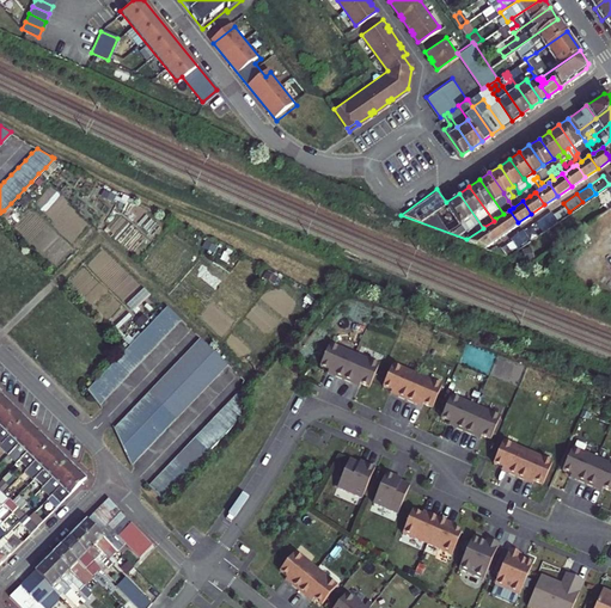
[(495,219),(505,232),(518,222),(509,210),(503,214),(495,219)]
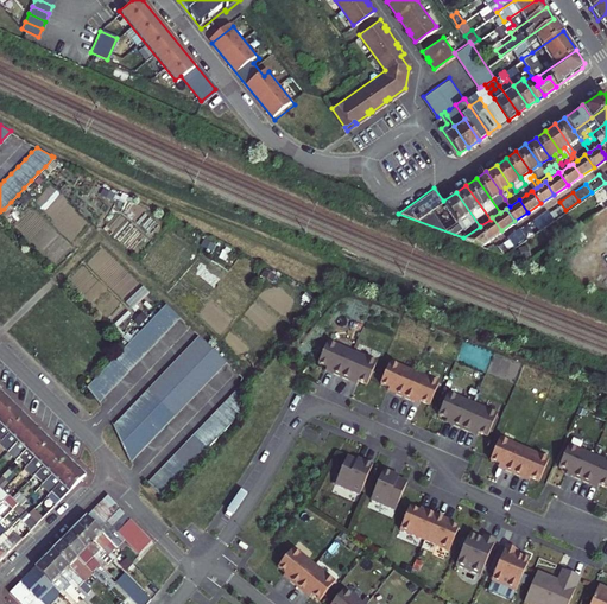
[(491,220),(480,226),(488,239),(501,230),(492,217),(491,220)]
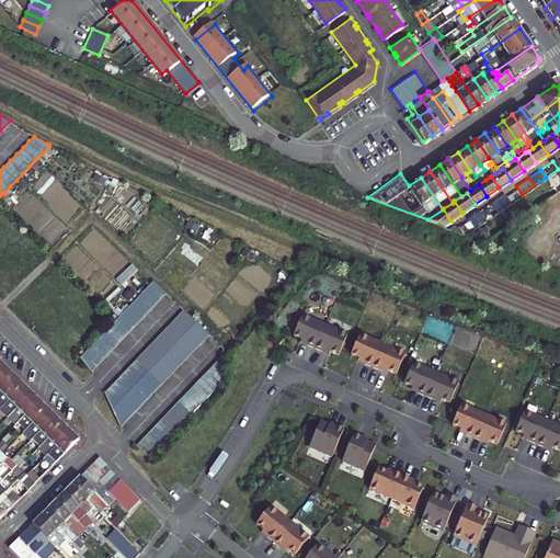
[(443,209),(427,219),(443,226),(450,220),(443,208),(443,209)]
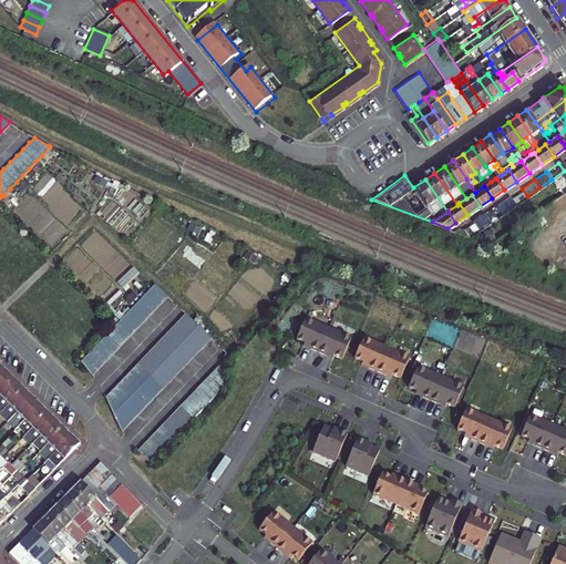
[(469,237),(477,231),(473,223),(459,233),(469,237)]
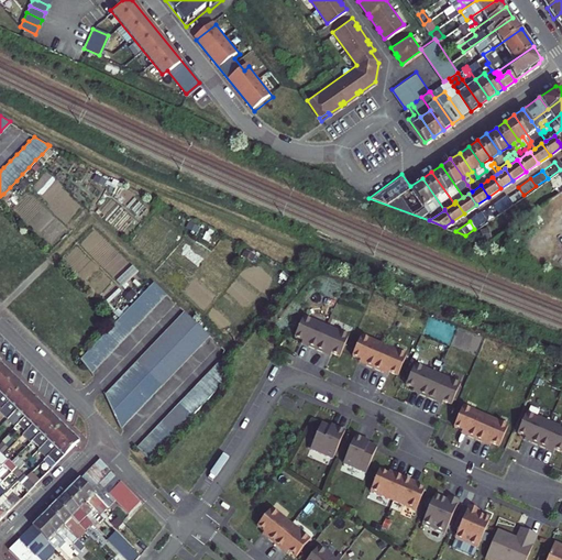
[(153,282),(79,358),(90,372),(166,294),(153,282)]
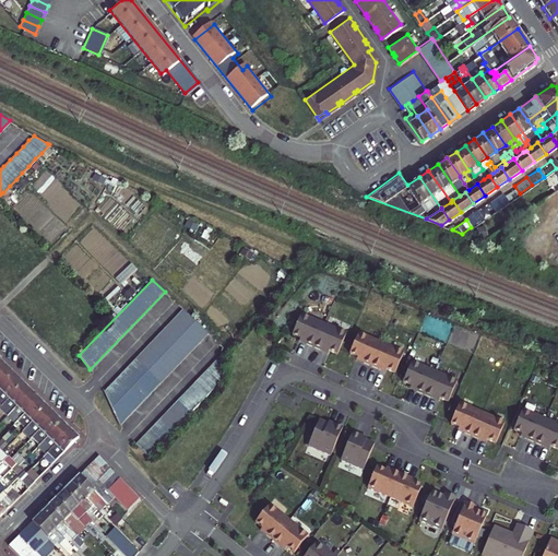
[(182,308),(104,390),(118,423),(119,424),(206,333),(194,321),(182,308)]
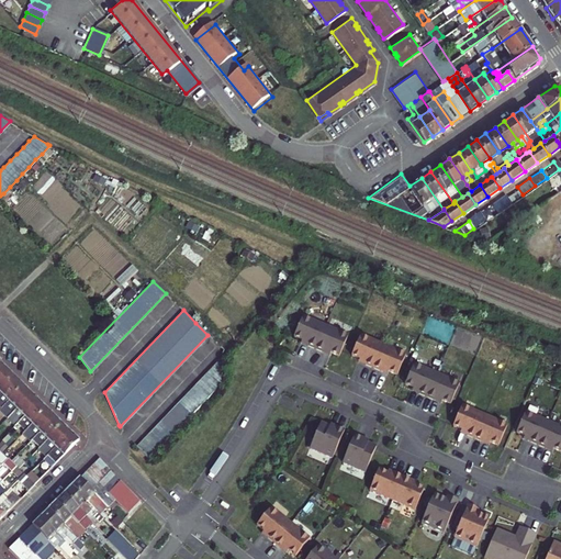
[(306,342),(314,346),(325,322),(302,312),(293,333),(301,336),(307,339),(306,342)]
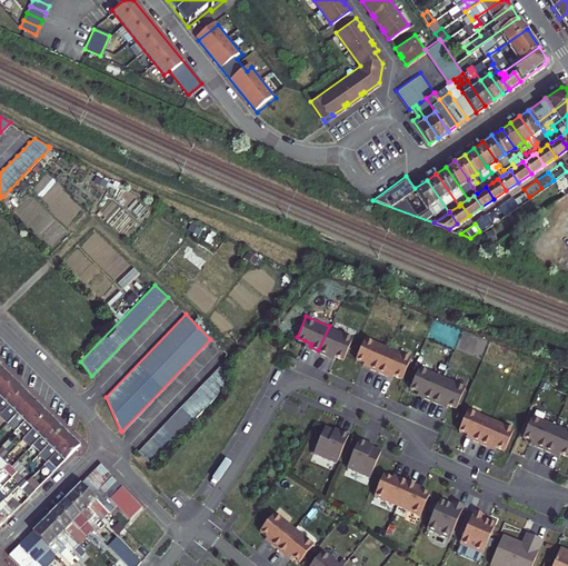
[(329,326),(318,350),(327,354),(328,350),(335,354),(342,357),(351,336),(329,326)]
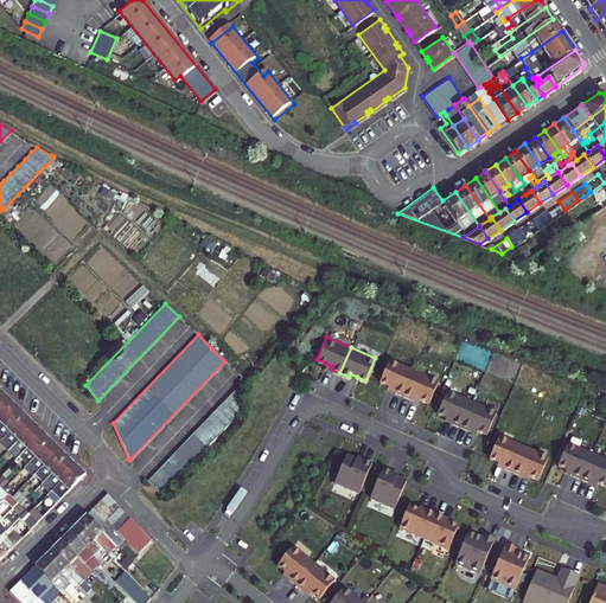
[(394,390),(402,393),(413,367),(389,357),(378,379),(388,384),(395,386),(394,390)]
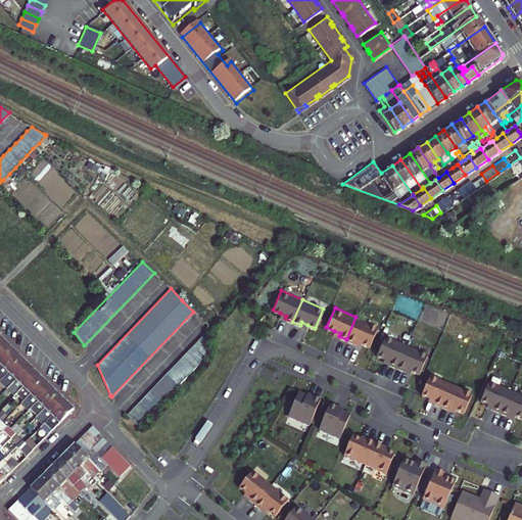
[(356,317),(346,339),(353,342),(354,340),(361,342),(369,345),(377,326),(356,317)]
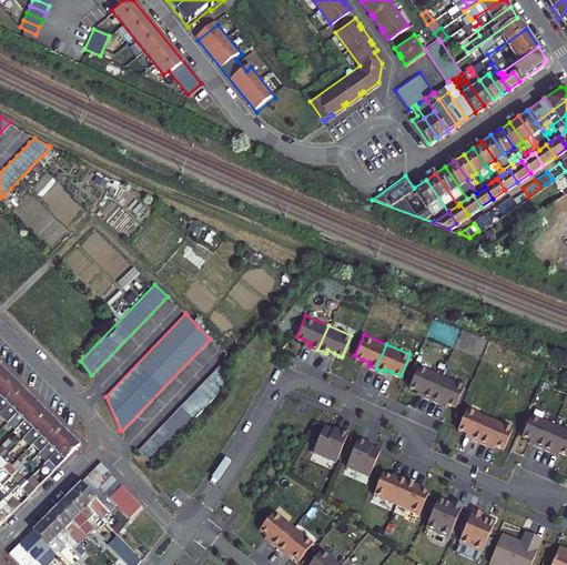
[(220,364),(138,451),(150,462),(225,384),(220,364)]
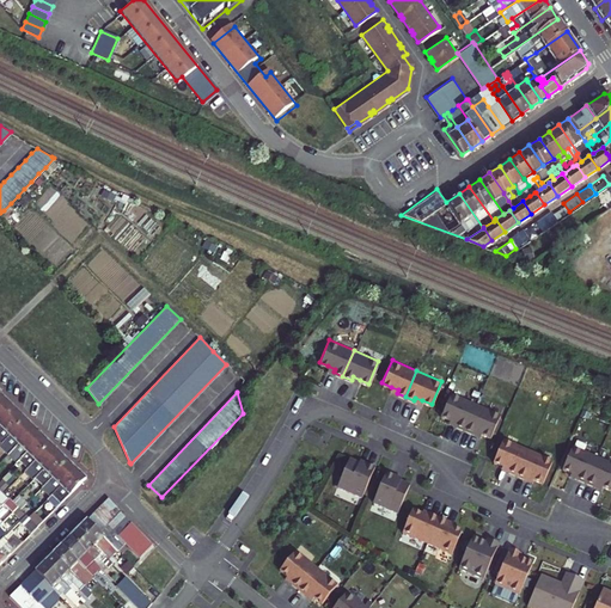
[(454,425),(463,429),(475,403),(450,392),(440,415),(448,419),(456,422),(454,425)]
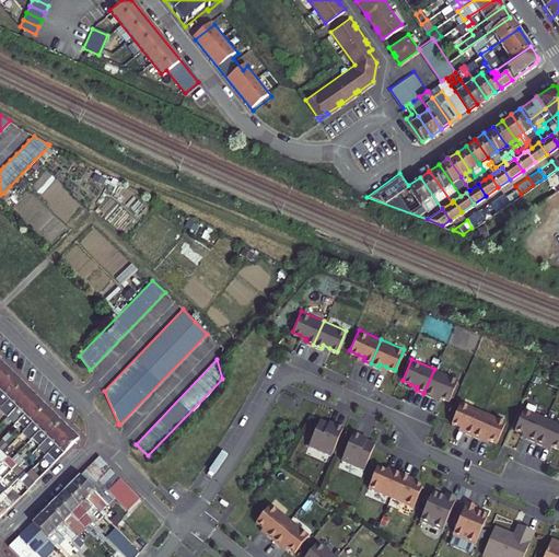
[(0,390),(15,374),(12,370),(8,367),(0,373),(0,390)]
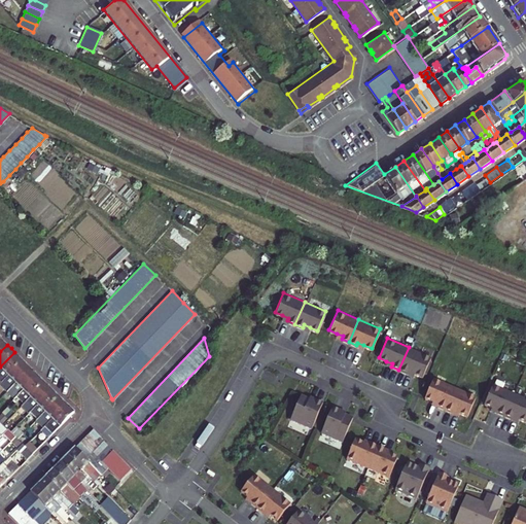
[(409,347),(398,370),(407,373),(408,371),(414,373),(421,376),(429,356),(409,347)]
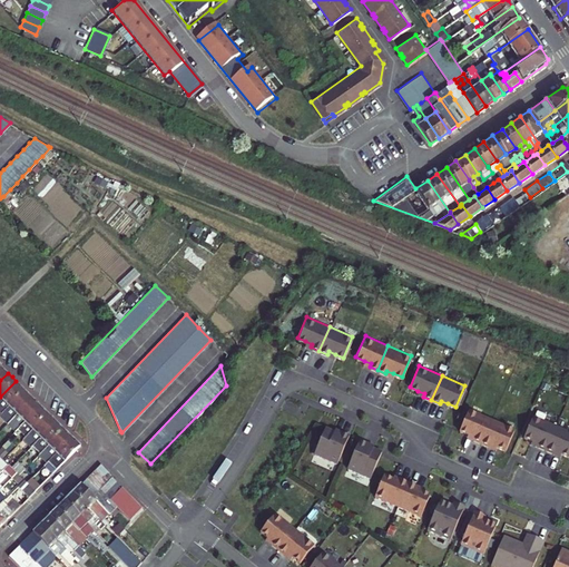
[(0,410),(1,412),(25,389),(20,384),(16,381),(0,397),(0,410)]
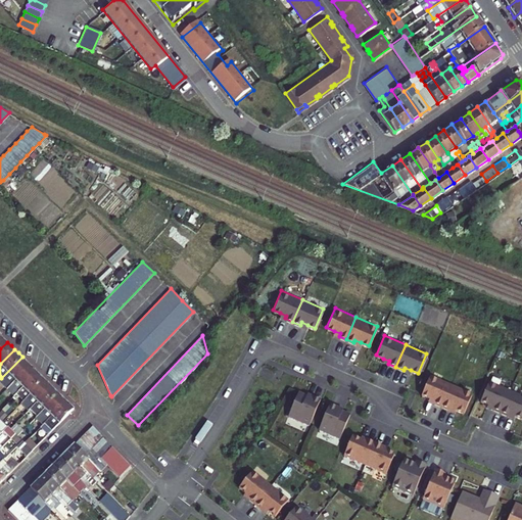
[(1,378),(0,378),(0,381),(6,387),(30,364),(26,360),(22,357),(1,378)]
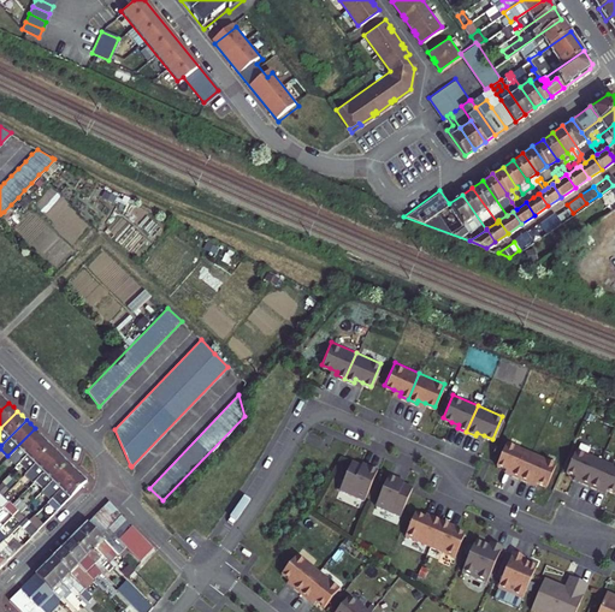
[(39,432),(35,428),(7,456),(16,464),(18,461),(42,437),(39,432)]
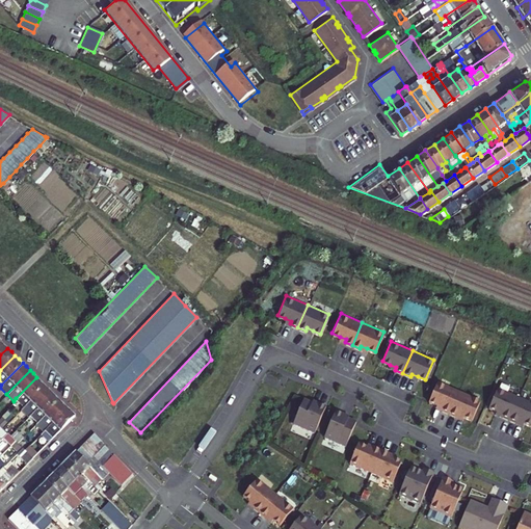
[(23,406),(45,385),(41,380),(36,377),(16,398),(23,406)]
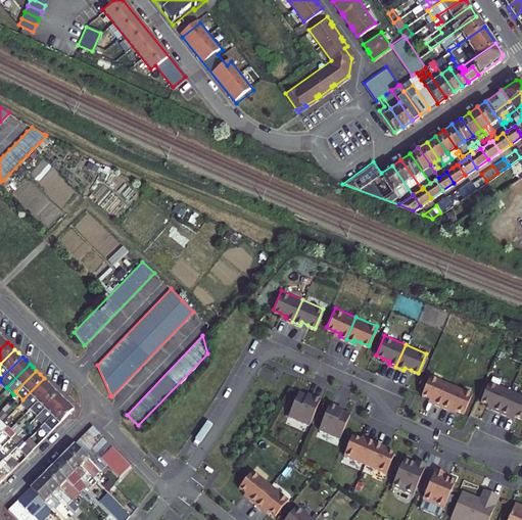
[(433,402),(440,405),(449,383),(429,374),(421,393),(428,396),(434,399),(433,402)]
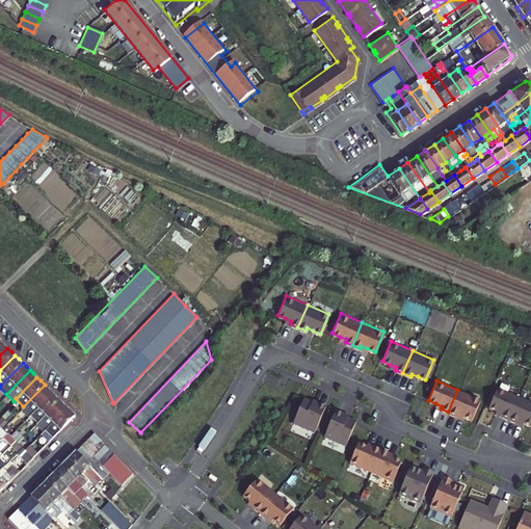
[(30,414),(52,392),(48,388),(45,385),(23,406),(30,414)]
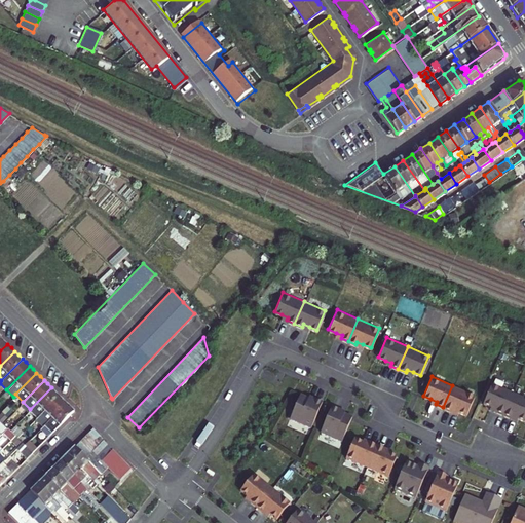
[(494,410),(502,413),(512,391),(490,382),(482,402),(490,405),(496,408),(494,410)]
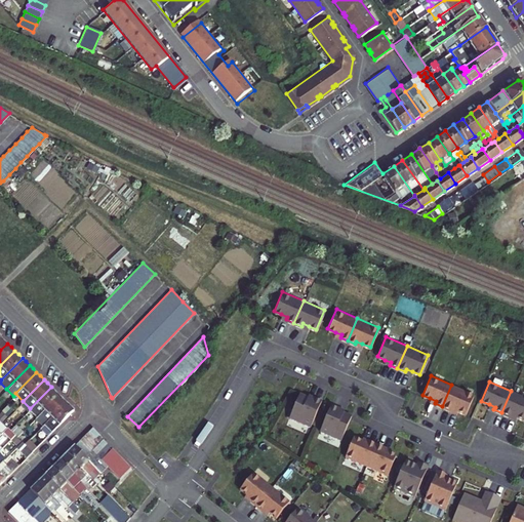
[(451,385),(442,406),(450,410),(451,407),(456,410),(465,413),(473,394),(451,385)]
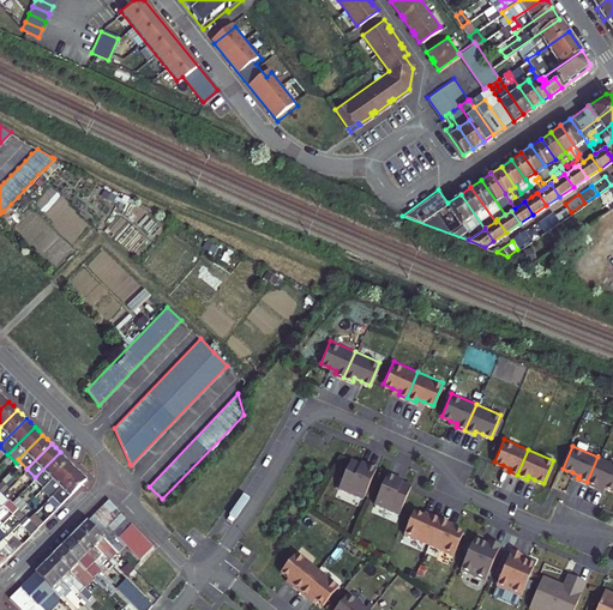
[(35,477),(34,478),(42,487),(47,482),(68,460),(64,456),(60,452),(35,477)]
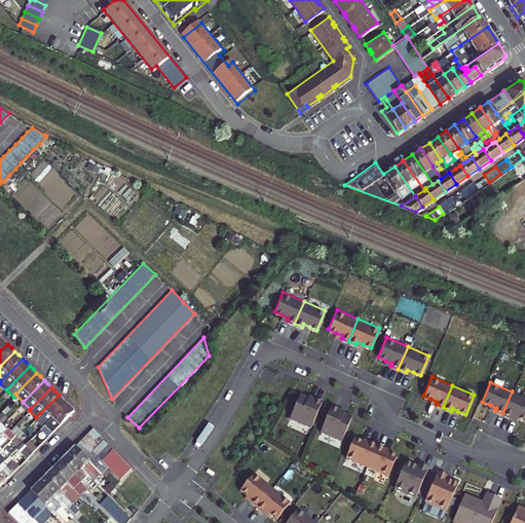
[(524,397),(512,391),(502,413),(510,417),(511,414),(517,417),(524,420),(524,418),(524,397)]
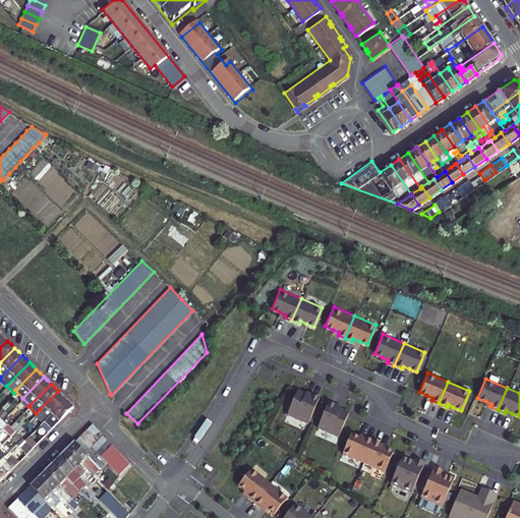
[(286,412),(307,421),(319,396),(311,393),(310,394),(304,392),(296,389),(286,412)]
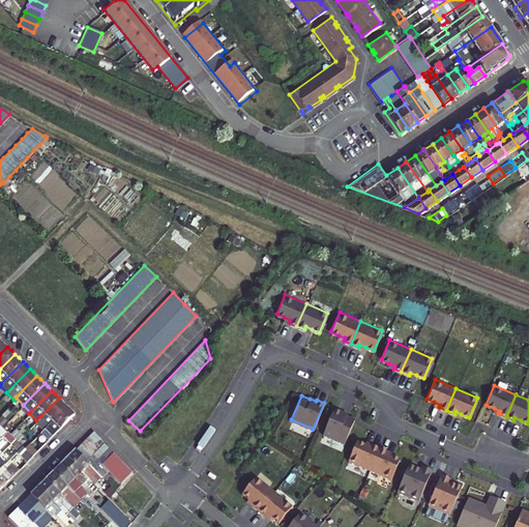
[(48,423),(66,405),(63,402),(59,398),(40,416),(48,423)]
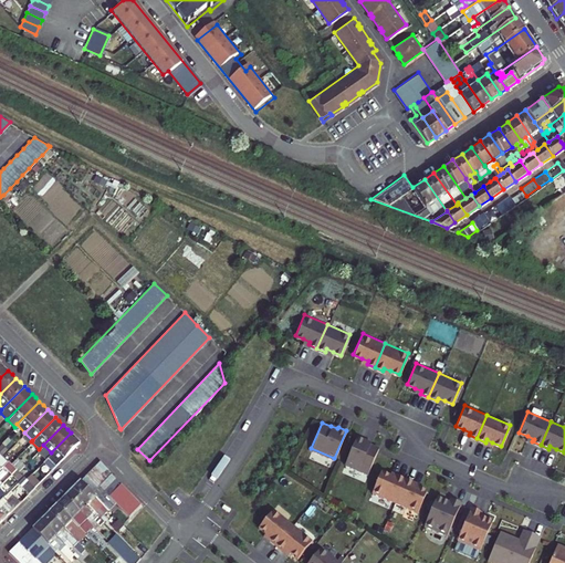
[(74,436),(71,433),(51,452),(42,461),(51,469),(79,440),(74,436)]
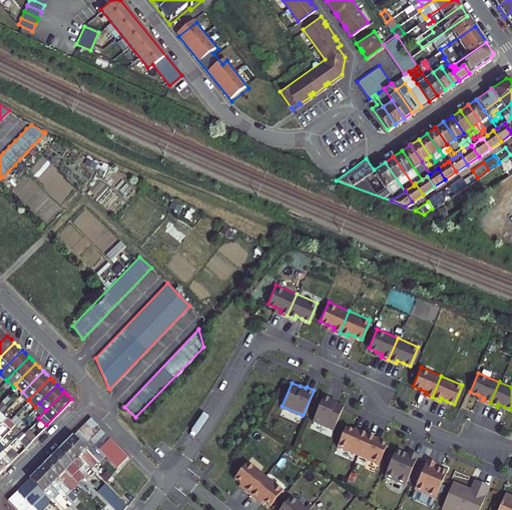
[(323,394),(312,419),(333,428),(343,404),(335,401),(329,399),(330,397),(323,394)]
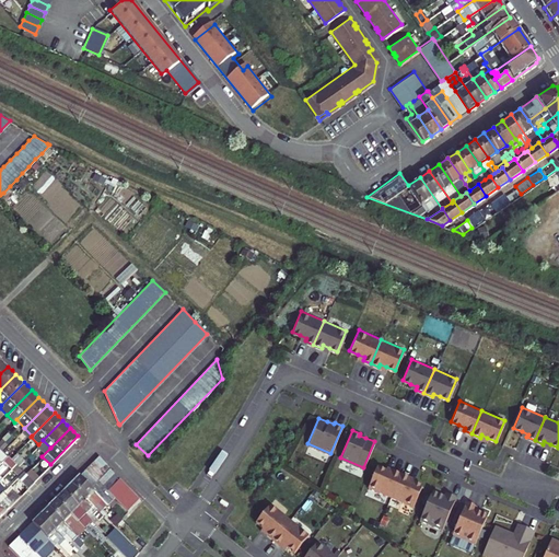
[(9,456),(12,452),(6,447),(2,450),(7,454),(9,456)]
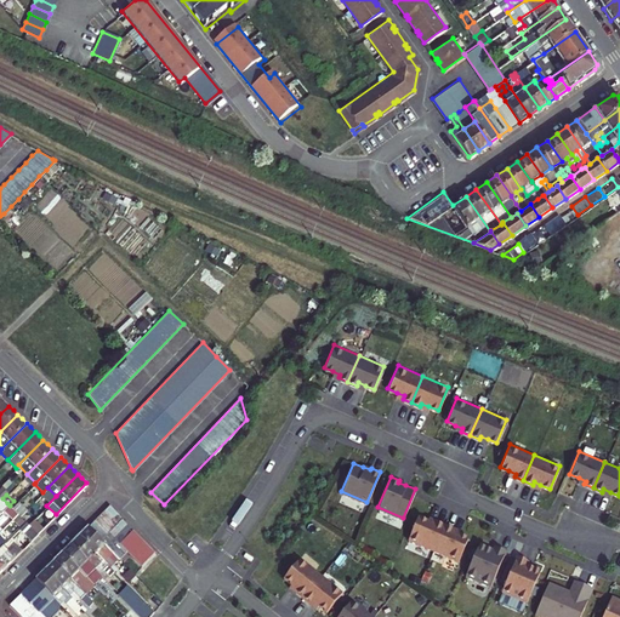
[(20,514),(26,508),(17,501),(11,507),(17,512),(20,514)]
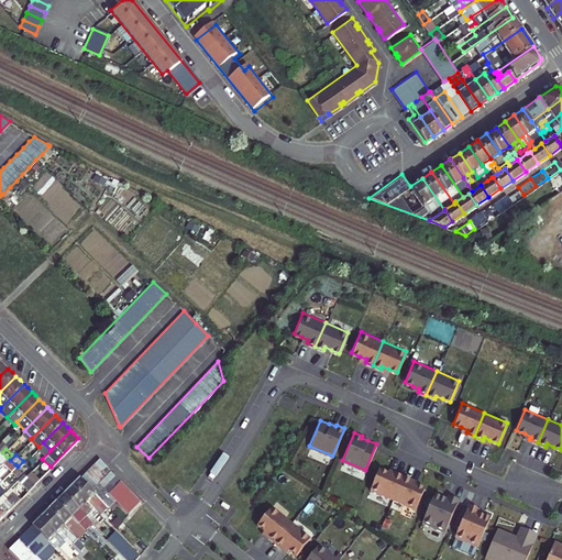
[(7,457),(2,462),(11,470),(15,464),(10,460),(9,459),(7,457)]
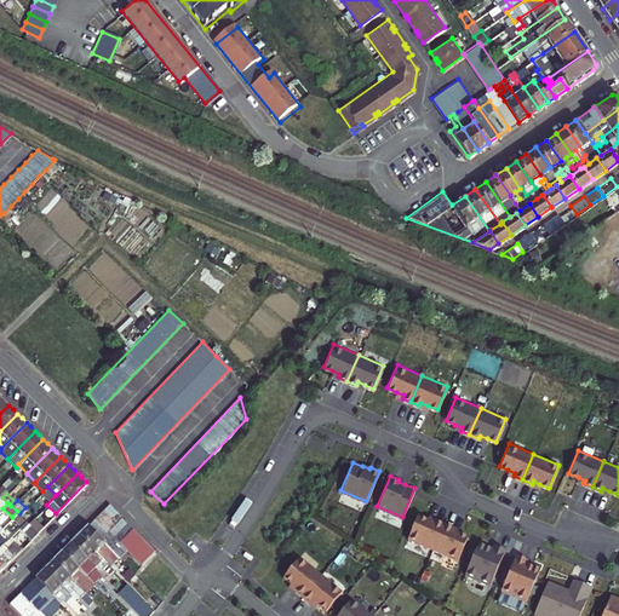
[(121,516),(108,502),(102,508),(116,522),(120,517),(121,516)]
